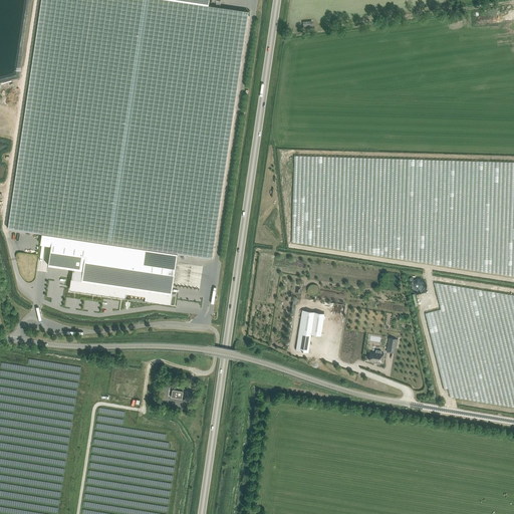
[(41,0),(8,228),(42,233),(40,244),(51,245),(48,265),(73,269),(71,278),(69,289),(171,304),(173,293),(172,293),(173,285),(177,262),(178,253),(212,258),(249,11),(209,5),(209,0),(41,0)]
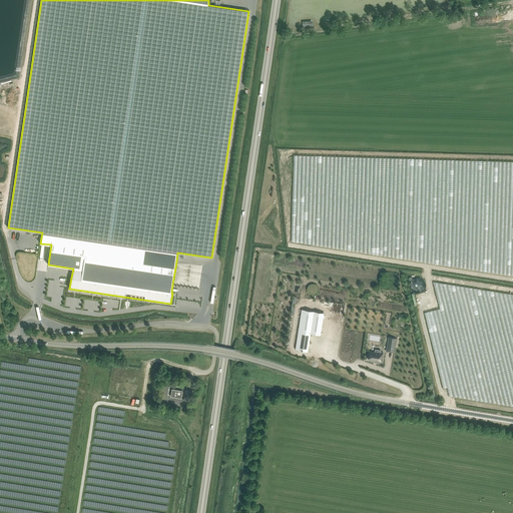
[(417,294),(419,294),(422,293),(424,292),(425,290),(426,288),(426,286),(426,283),(424,281),(422,280),(420,279),(418,279),(415,280),(413,282),(412,284),(412,286),(412,289),(413,291),(415,293),(417,294)]
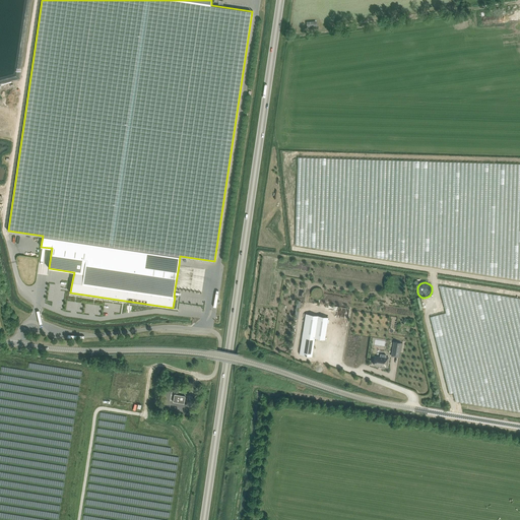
[(519,298),(439,285),(445,313),(431,316),(436,343),(441,343),(437,342),(444,338),(446,325),(449,324),(449,321),(450,321),(449,319),(452,319),(452,317),(455,316),(456,314),(455,312),(458,313),(457,305),(471,297),(519,305),(519,298)]
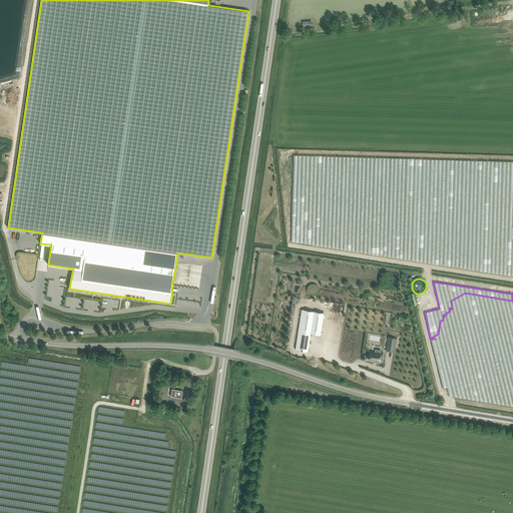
[(308,293),(310,295),(311,296),(313,296),(315,296),(317,295),(318,294),(319,292),(319,290),(319,288),(317,286),(316,285),(314,285),(312,285),(310,285),(309,286),(308,288),(307,290),(308,291),(308,293)]
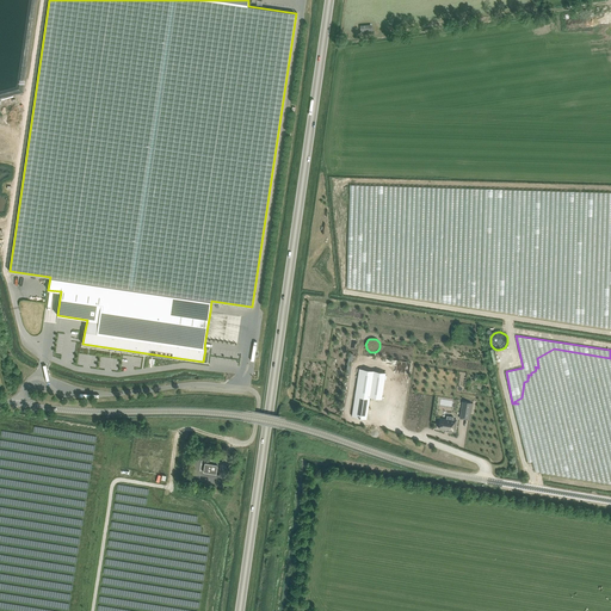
[(352,415),(366,418),(370,397),(382,399),(387,372),(359,369),(352,415)]
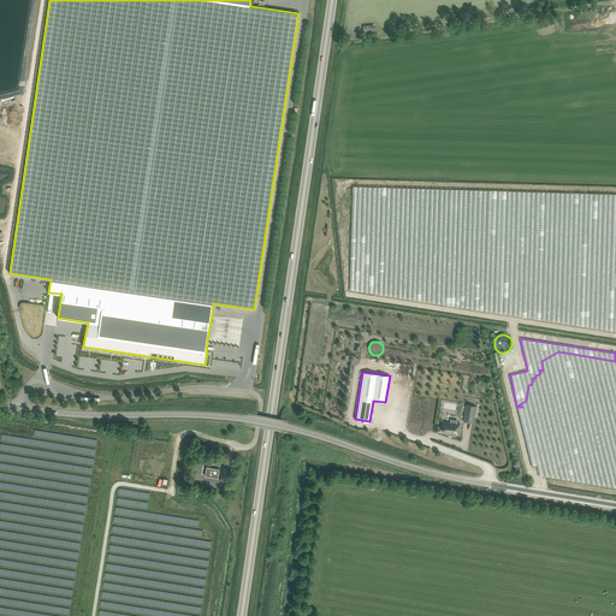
[(467,404),(466,414),(474,415),(475,407),(477,407),(473,406),(471,406),(471,404),(468,404),(468,406),(467,404)]
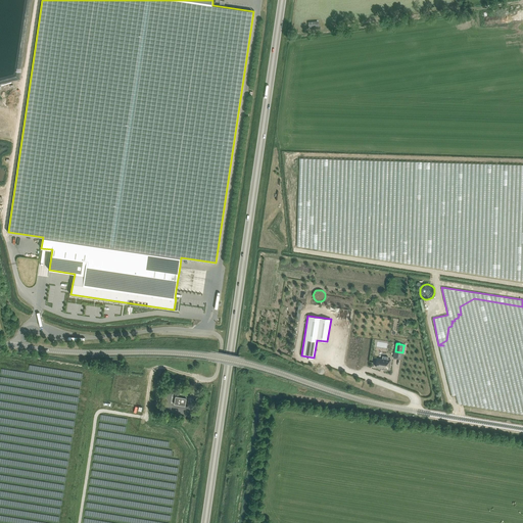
[(381,360),(376,360),(375,368),(381,369),(381,370),(389,371),(390,360),(387,360),(388,358),(382,357),(381,360)]
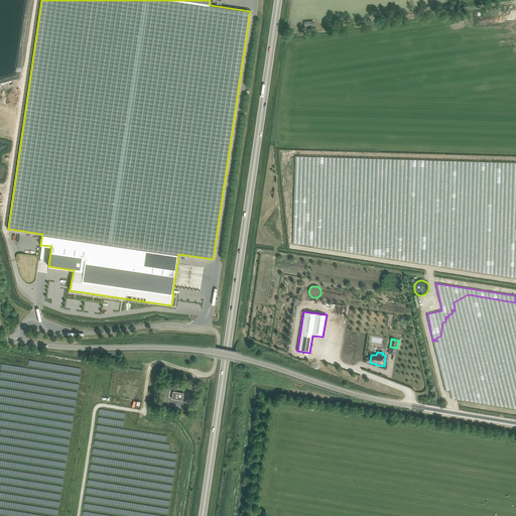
[(441,371),(445,390),(449,389),(452,398),(455,397),(453,389),(449,376),(446,376),(445,375),(443,375),(442,371),(441,371)]
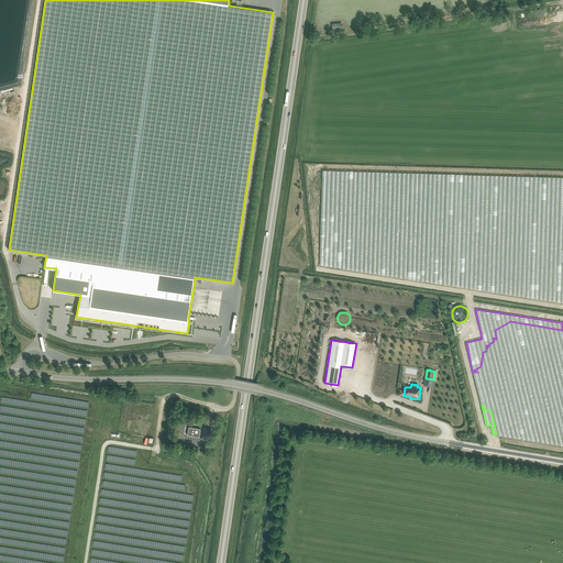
[(189,427),(188,435),(199,437),(201,429),(189,427)]
